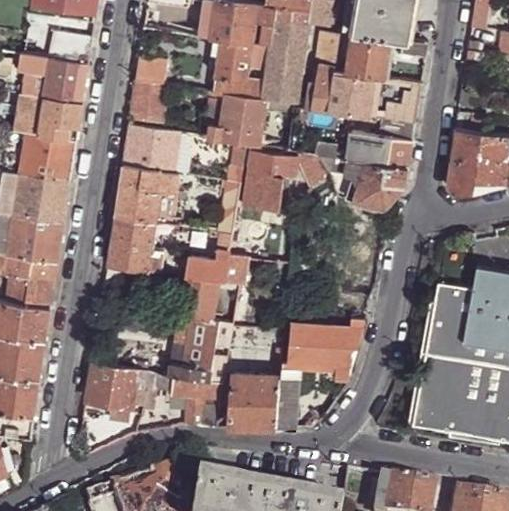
[(95,0),(30,0),(31,1),(94,11),(95,0)]
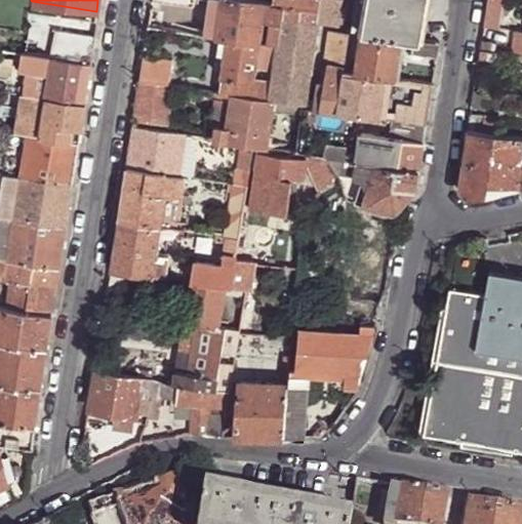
[(149,0),(149,2),(190,8),(191,0),(149,0)]
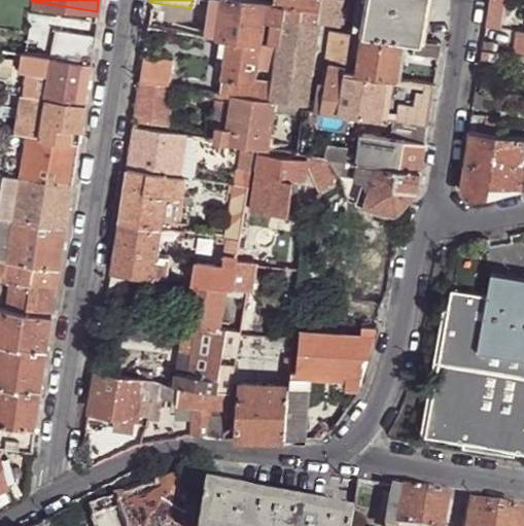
[(208,0),(203,37),(214,38),(219,0),(208,0)]
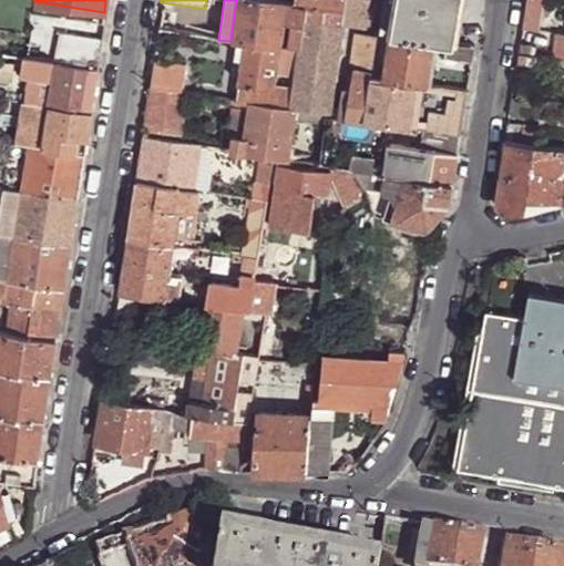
[(236,0),(231,41),(243,42),(277,48),(282,23),(284,3),(265,0),(236,0)]
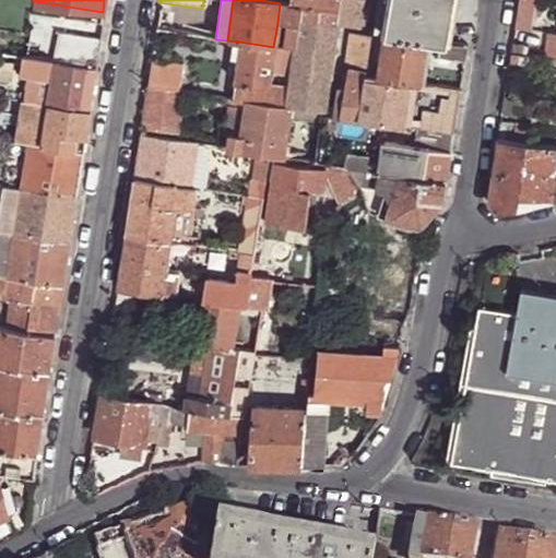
[(288,0),(288,4),(300,7),(335,12),(336,0),(288,0)]
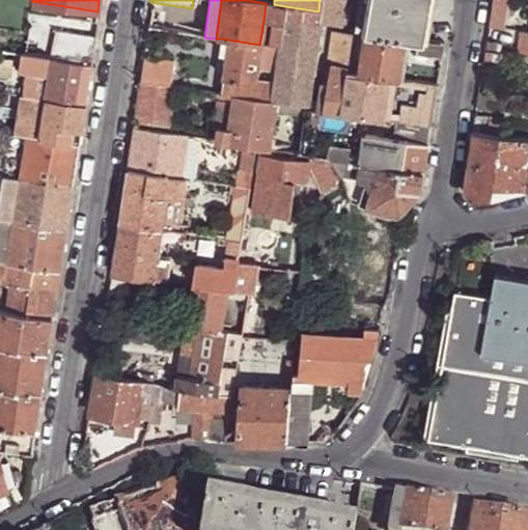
[(320,0),(318,11),(321,11),(318,24),(339,26),(342,0),(320,0)]
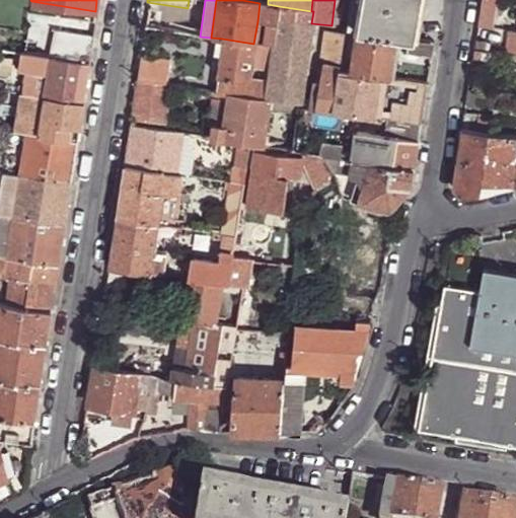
[(348,8),(349,0),(341,0),(340,7),(341,8),(348,8)]
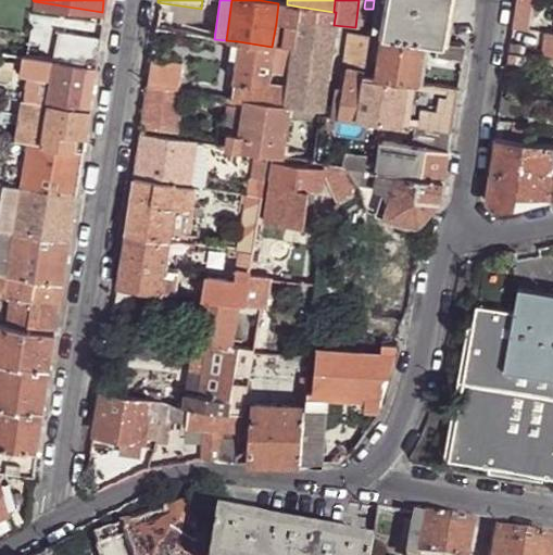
[(374,0),(373,9),(369,33),(381,35),(423,41),(428,41),(435,43),(443,45),(449,0),(374,0)]
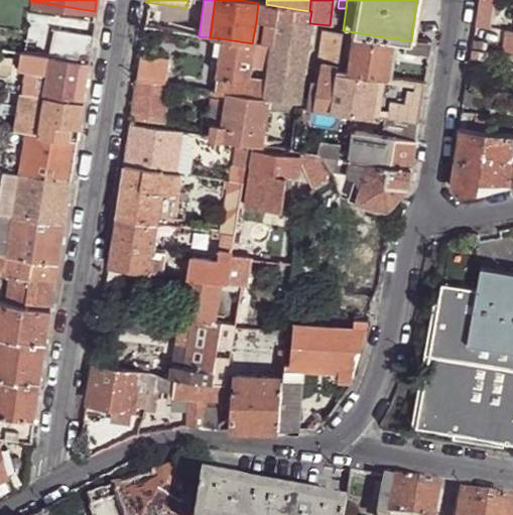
[(487,29),(491,0),(477,0),(473,27),(487,29)]
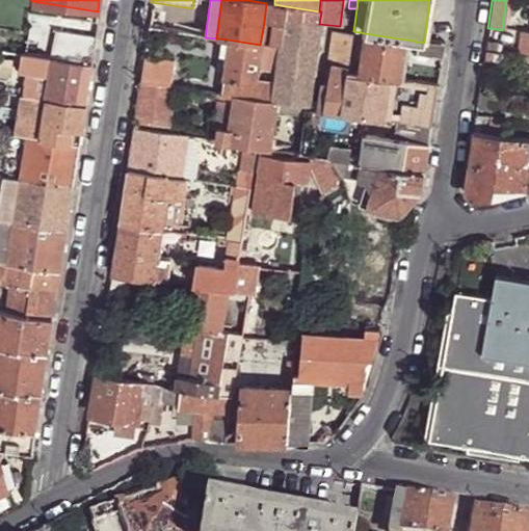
[(266,3),(264,22),(283,25),(284,18),(286,6),(274,4),(266,3)]
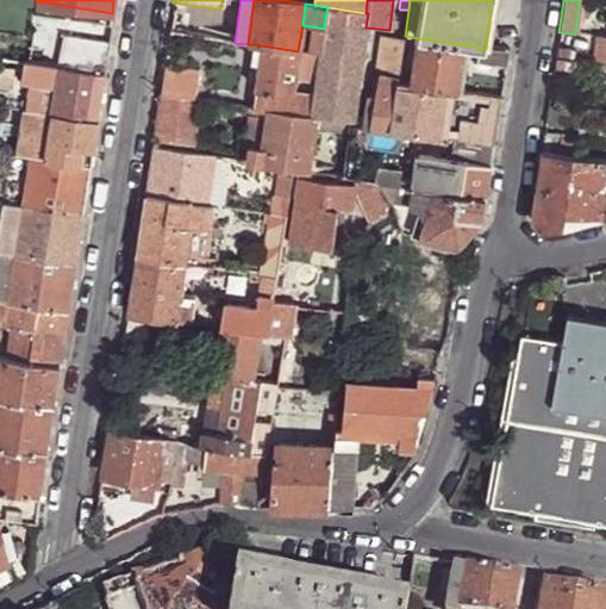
[(366,13),(328,7),(325,20),(366,28),(368,13),(366,13)]
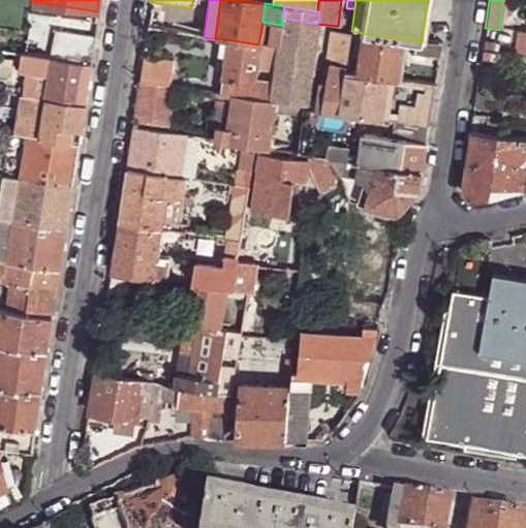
[(351,31),(354,8),(347,8),(343,36),(344,36),(350,37),(351,31)]
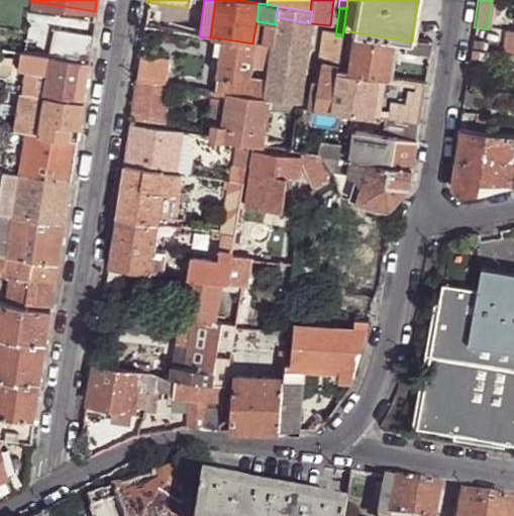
[(266,84),(263,101),(267,102),(296,106),(298,106),(310,23),(276,17),(275,24),(271,46),(269,67),(266,84)]
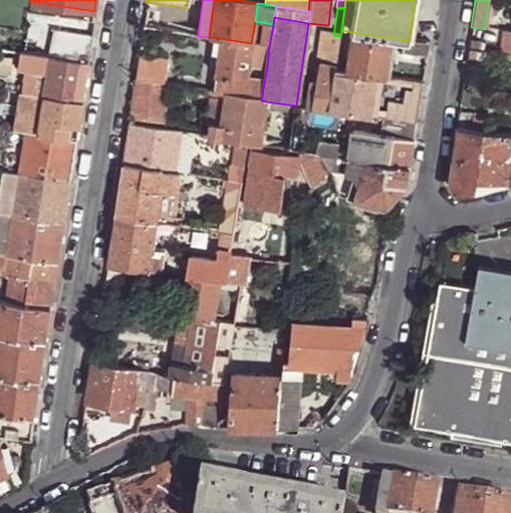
[(92,28),(93,21),(83,20),(82,26),(92,28)]
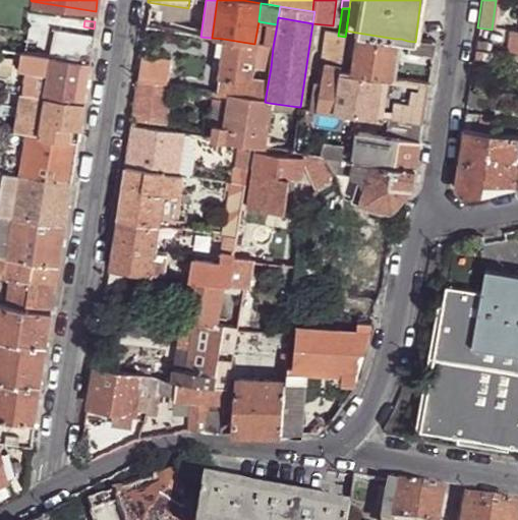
[(259,21),(254,44),(273,47),(277,24),(259,21)]
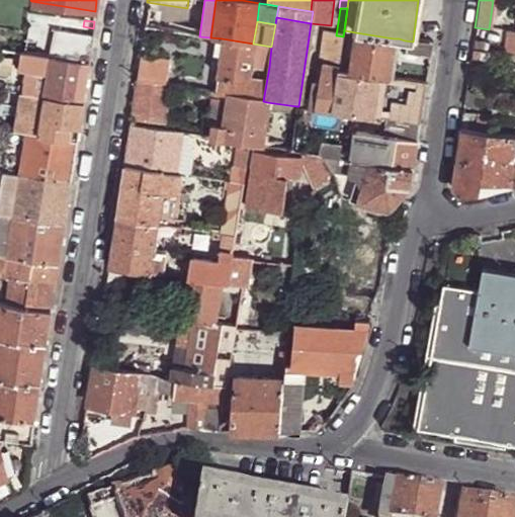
[(171,24),(170,31),(194,34),(195,27),(171,24)]
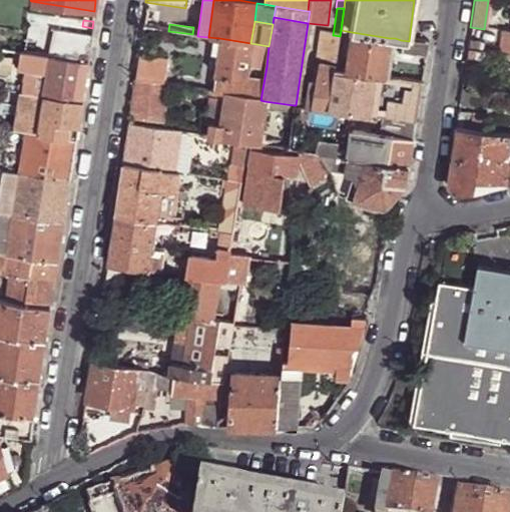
[(86,63),(90,36),(37,28),(32,55),(86,63)]
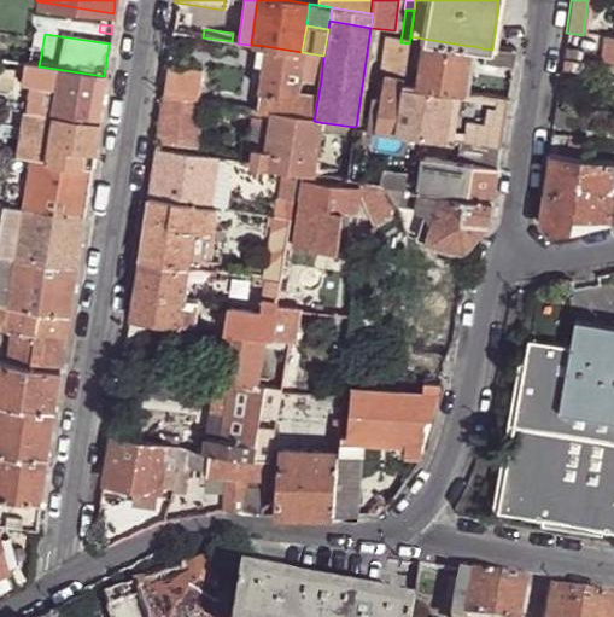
[(469,46),(424,39),(416,86),(451,92),(461,93),(468,53),(469,46)]
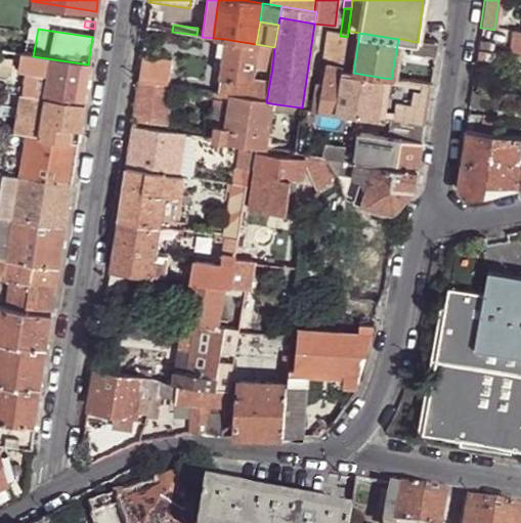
[(520,33),(514,33),(511,55),(520,56),(520,33)]
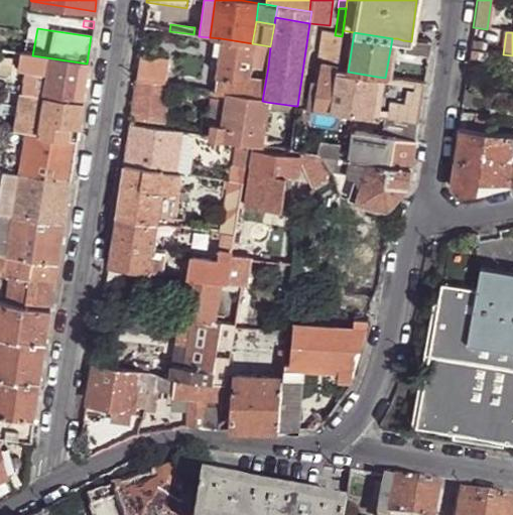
[(210,37),(199,36),(197,49),(219,52),(221,38),(210,37)]
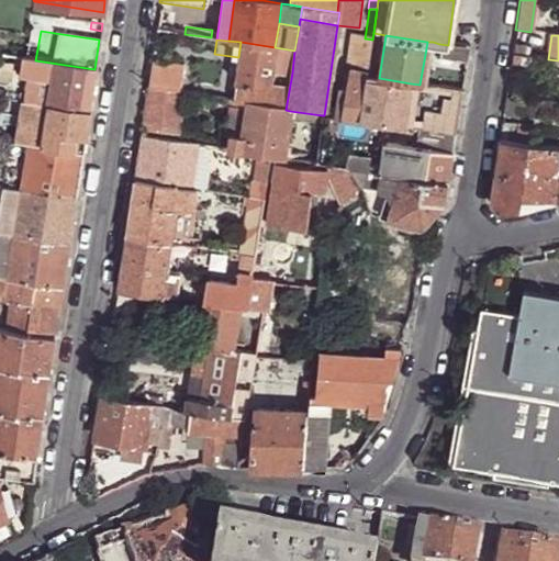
[(232,101),(234,102),(266,107),(269,88),(271,68),(275,47),(241,42),(238,57),(232,101)]
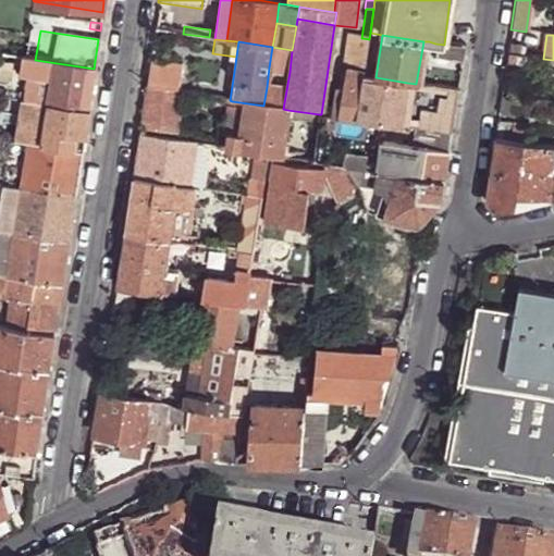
[(460,63),(463,47),(444,45),(435,44),(433,59),(460,63)]
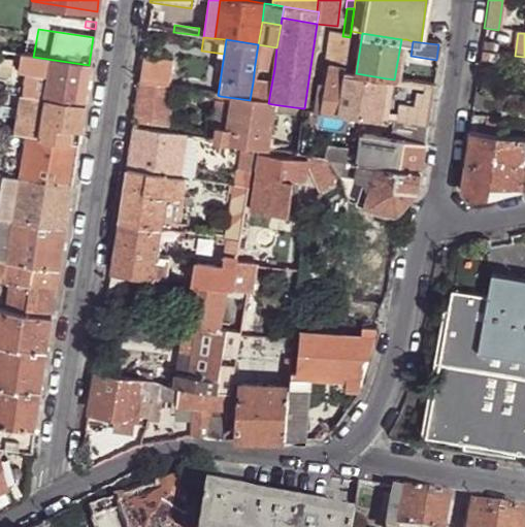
[(482,41),(481,52),(494,54),(495,43),(482,41)]
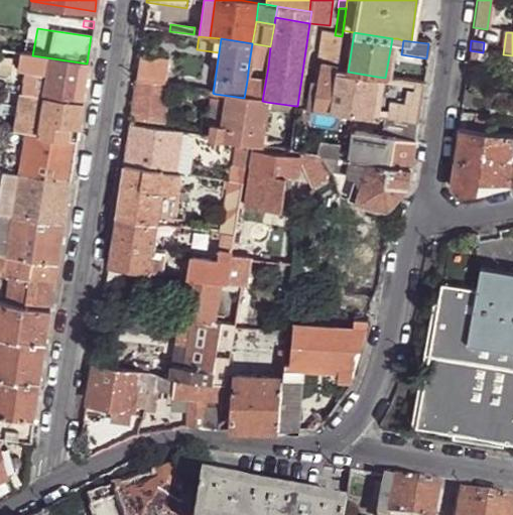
[(270,46),(252,43),(249,62),(268,67),(270,46)]
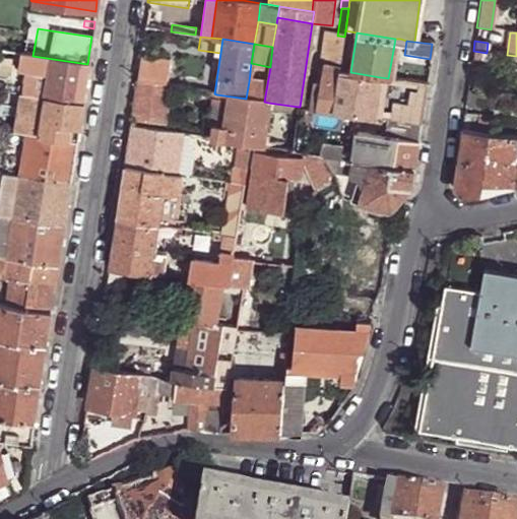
[(341,59),(342,49),(336,48),(328,47),(327,57),(341,59)]
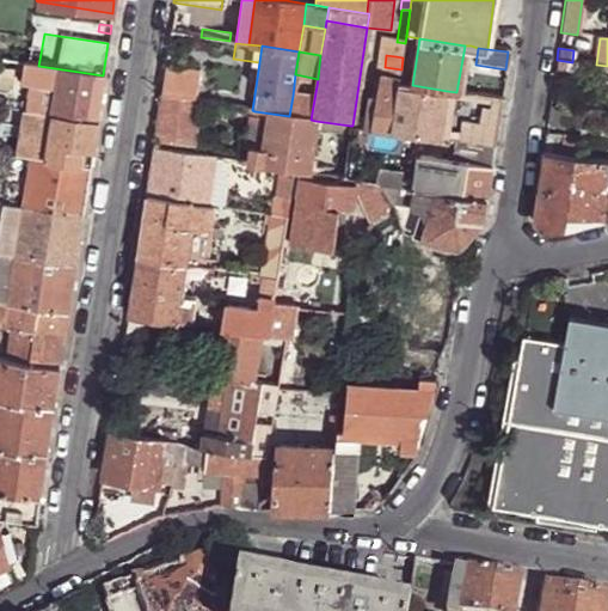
[(38,66),(4,60),(1,80),(30,85),(51,87),(49,115),(51,116),(96,122),(103,75),(38,66)]
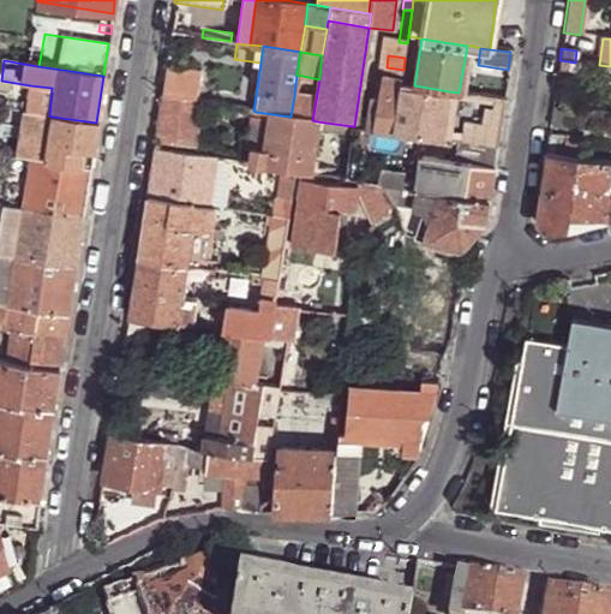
[(559,60),(556,81),(581,84),(585,63),(575,63),(559,60)]
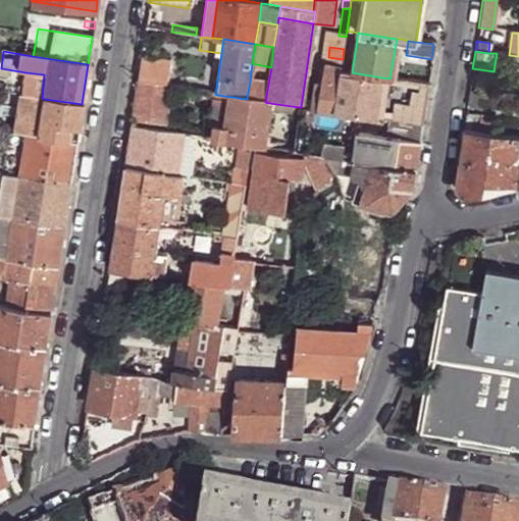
[(140,56),(136,82),(164,87),(167,61),(140,56)]
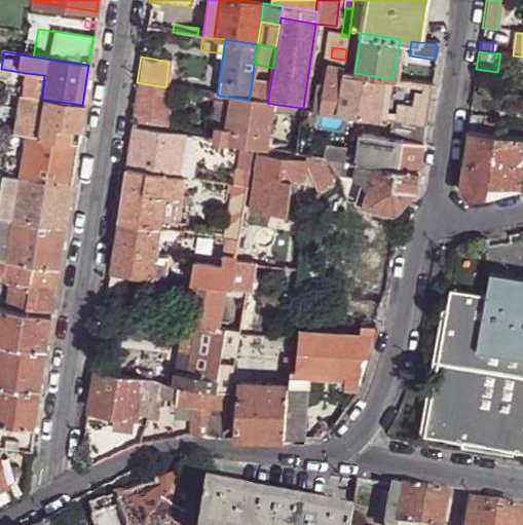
[(343,72),(343,69),(327,66),(319,110),(336,113),(343,72)]
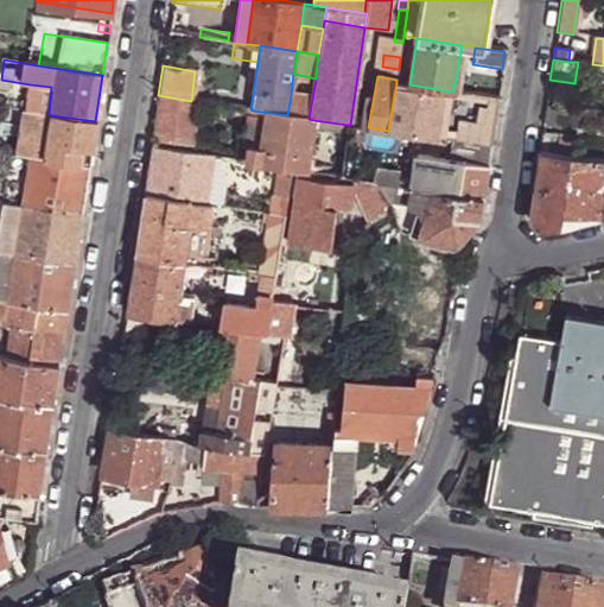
[(444,90),(409,84),(396,83),(388,131),(402,132),(437,138),(444,90)]
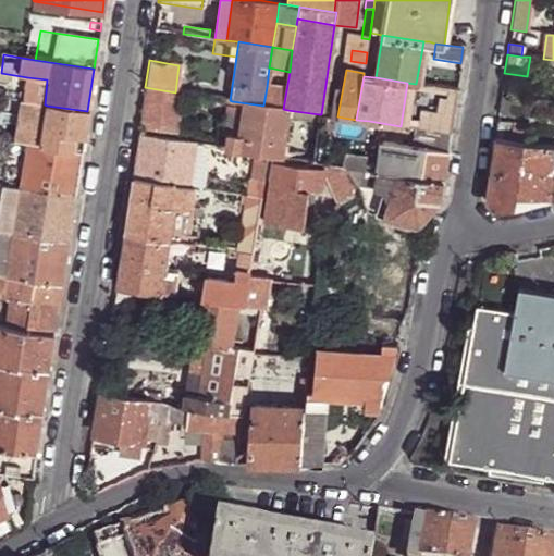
[(47,79),(27,77),(24,101),(45,104),(47,79)]
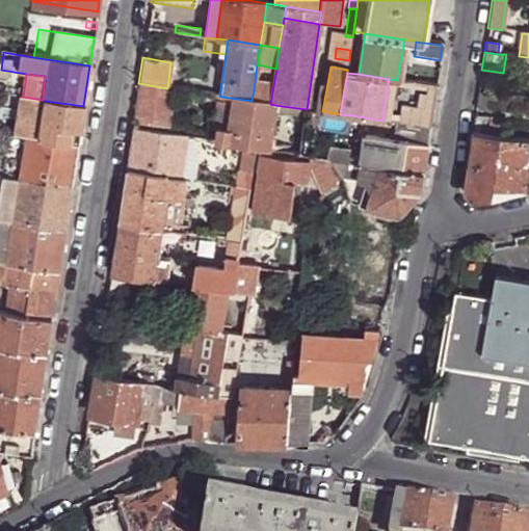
[(435,86),(397,80),(396,86),(425,89),(424,97),(418,96),(416,109),(399,107),(397,123),(429,128),(435,86)]
